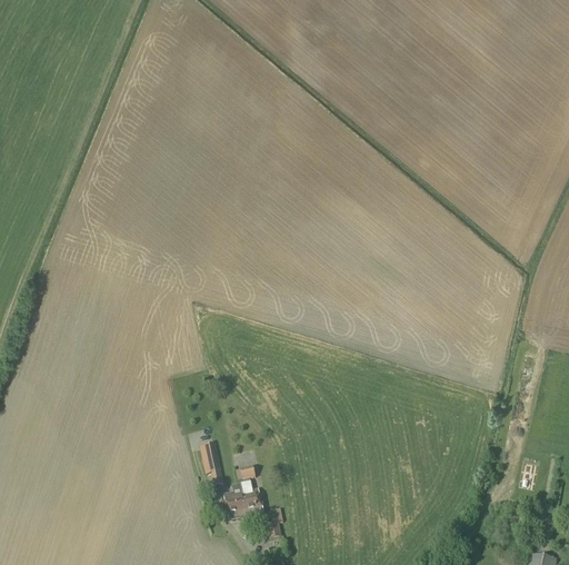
[(223,479),(215,440),(199,444),(206,473),(211,472),(213,485),(222,483),(221,479),(223,479)]
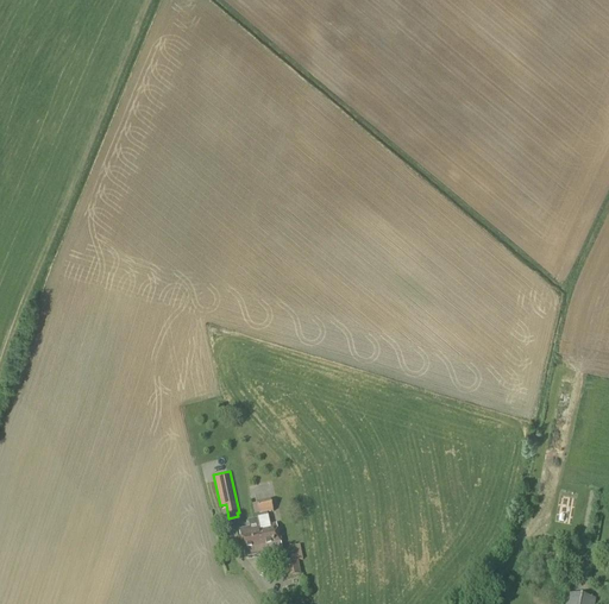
[(253,513),(253,511),(274,508),(271,496),(257,498),(251,501),(253,513)]
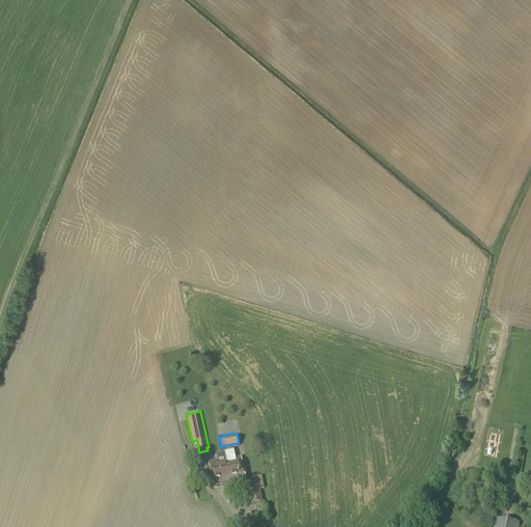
[(226,469),(228,480),(246,476),(241,454),(236,455),(235,446),(223,449),(225,458),(228,469),(226,469)]
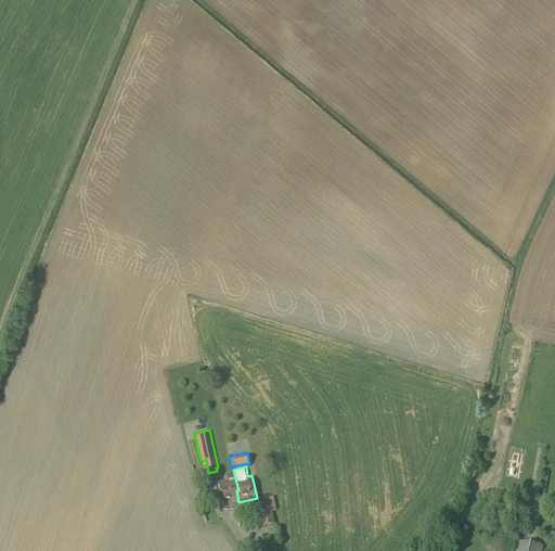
[(235,478),(229,479),(229,478),(219,481),(223,504),(239,502),(236,490),(239,490),(235,478)]
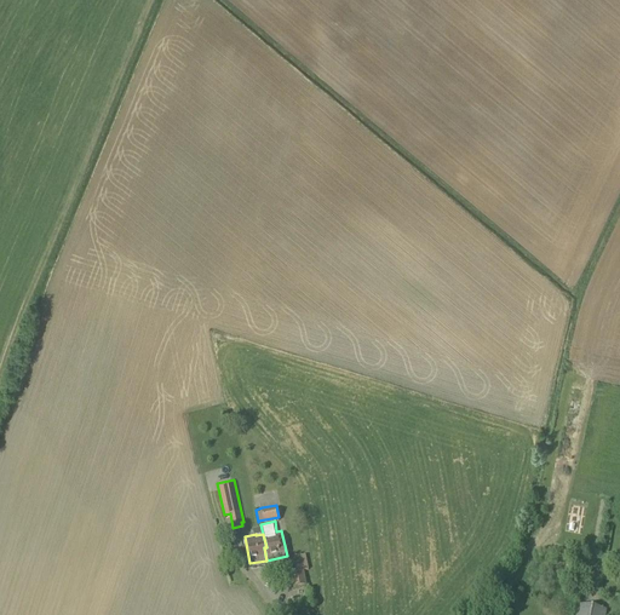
[(308,565),(305,552),(293,555),(296,568),(290,569),(292,584),(306,581),(303,567),(308,565)]
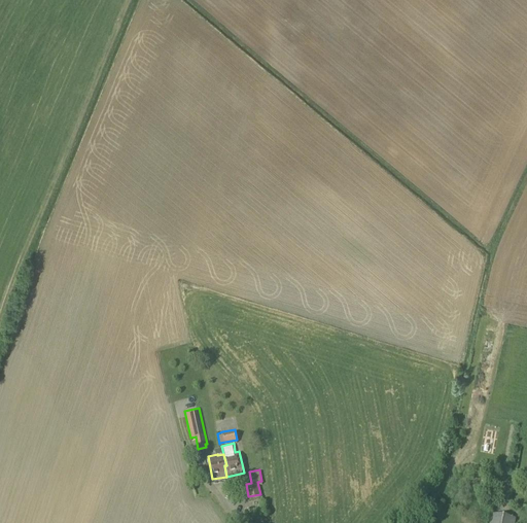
[(514,522),(515,516),(492,512),(489,522),(514,522)]
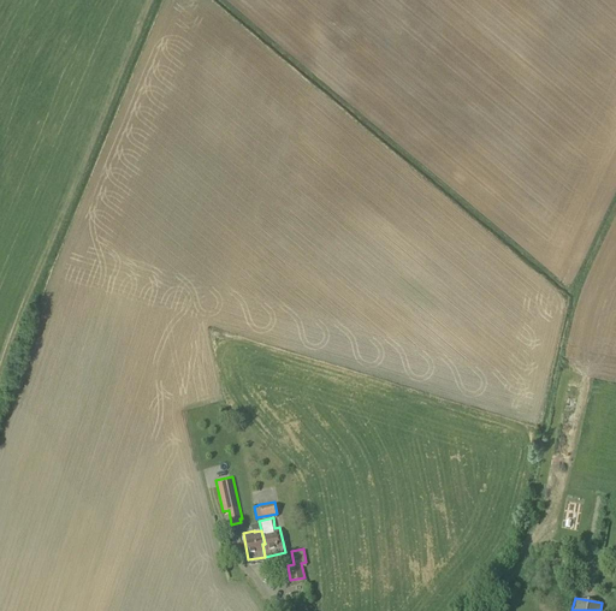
All buildings are outlined.
